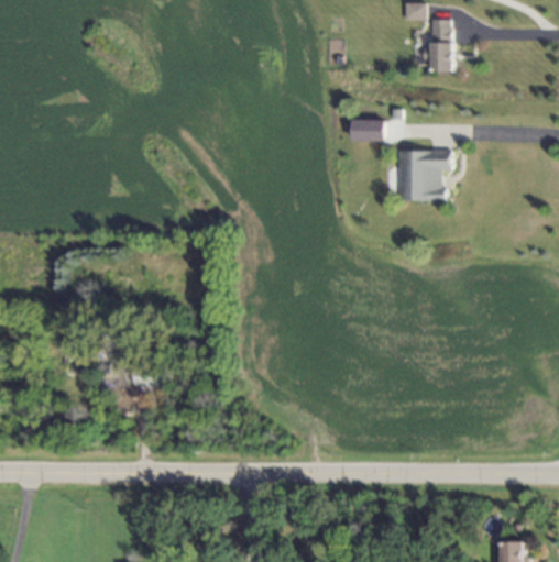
[(404,20),(424,20),(424,2),(403,3),(404,20)]
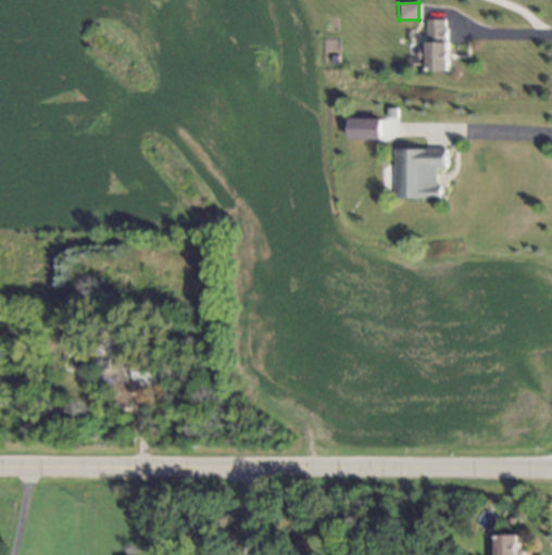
[(444,19),(424,20),(425,47),(416,48),(416,59),(424,59),(424,71),(444,70),(444,19)]
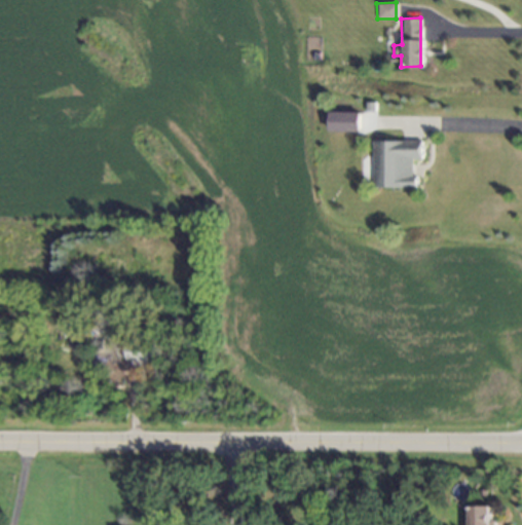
[(327,130),(357,132),(357,112),(327,111),(327,130)]
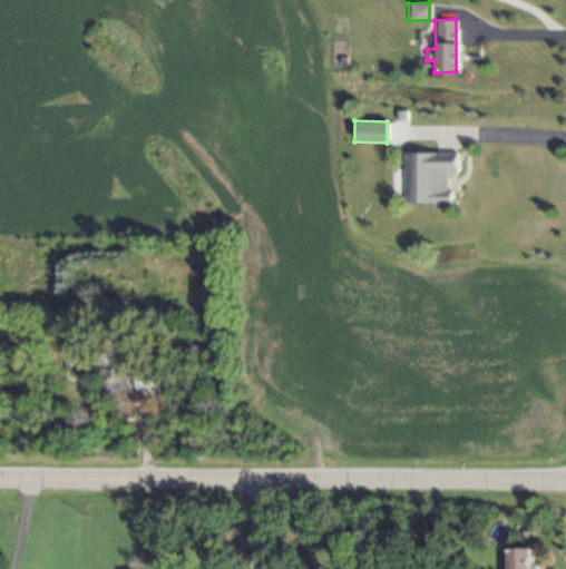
[(401,153),(402,203),(449,203),(449,190),(445,190),(445,173),(455,173),(455,153),(401,153)]
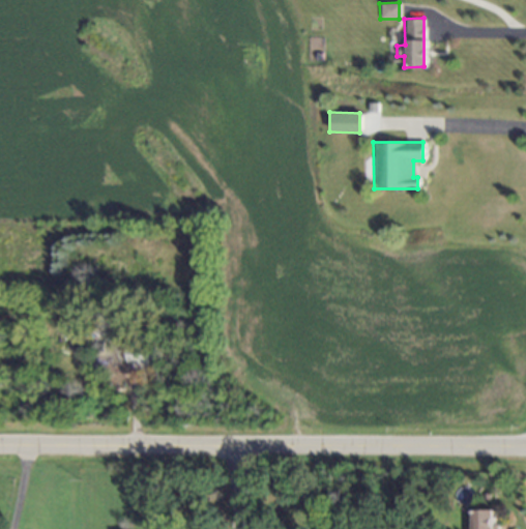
[(153,348),(125,347),(124,368),(152,370),(153,348)]
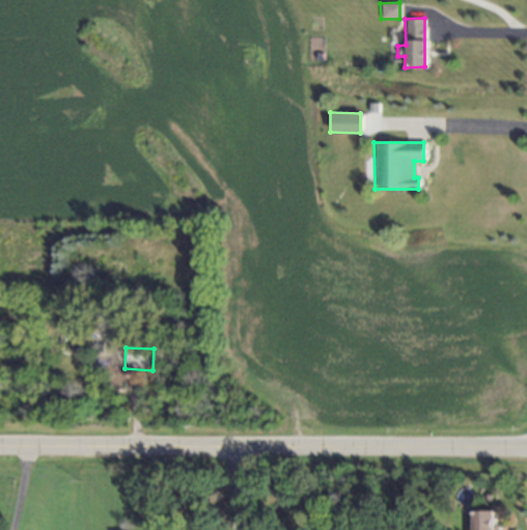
[(471,510),(471,529),(496,529),(497,525),(494,525),(493,510),(471,510)]
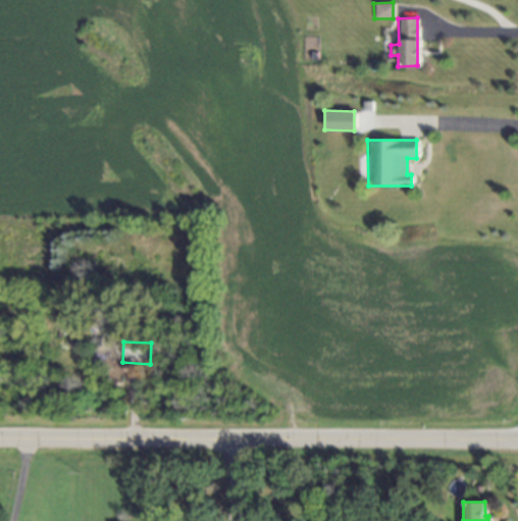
All buildings are outlined.
